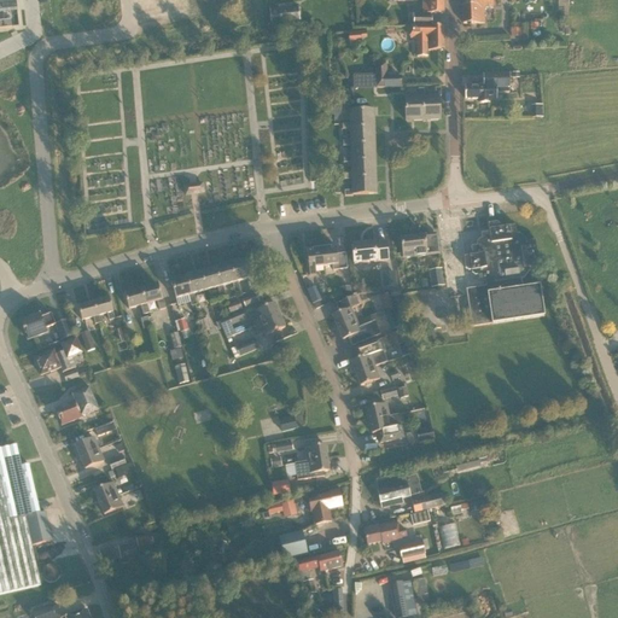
[(17,11),(15,0),(0,0),(3,13),(17,11)]
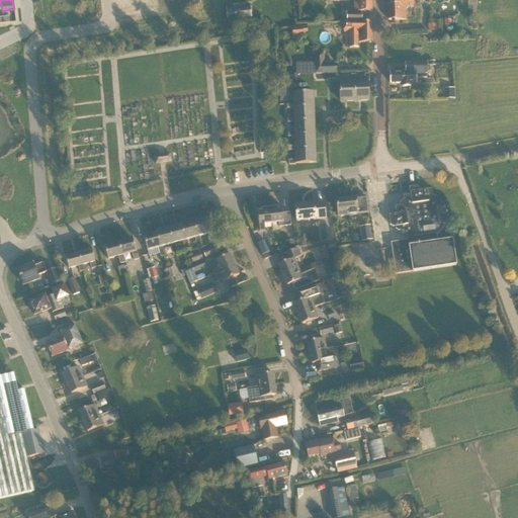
[(354,0),(354,12),(372,12),(371,0),(354,0)]
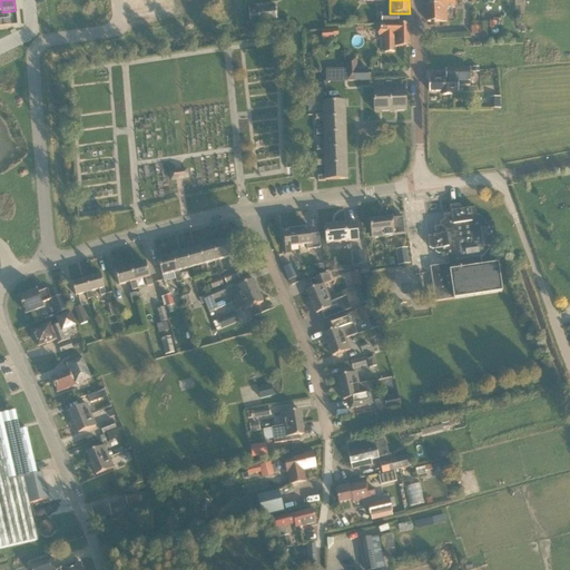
[(426,6),(426,25),(448,23),(446,10),(454,10),(453,0),(428,0),(428,6),(426,6)]
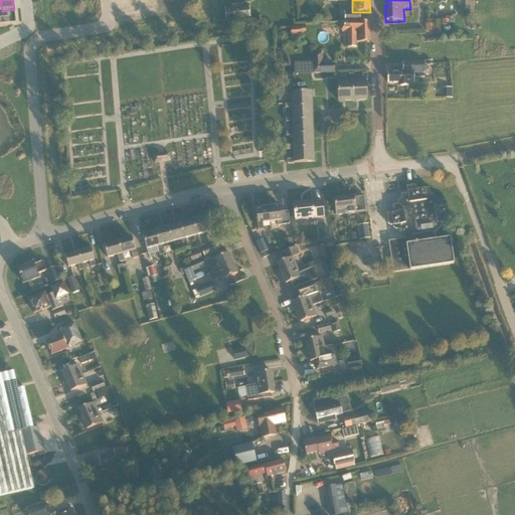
[(250,18),(248,5),(225,7),(226,20),(250,18)]
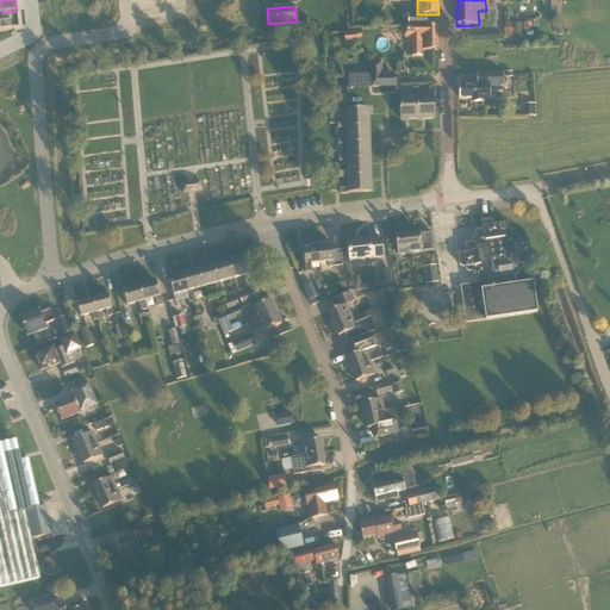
[(411,39),(411,58),(422,57),(422,53),(437,51),(437,26),(404,26),(404,39),(411,39)]
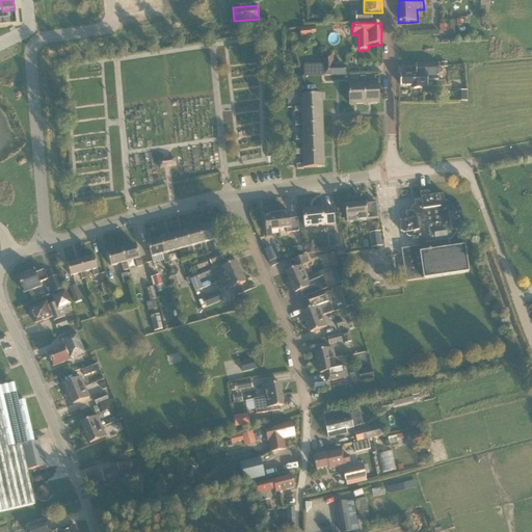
[(344,65),(333,67),(333,55),(322,55),(323,70),(323,77),(345,76),(344,65)]
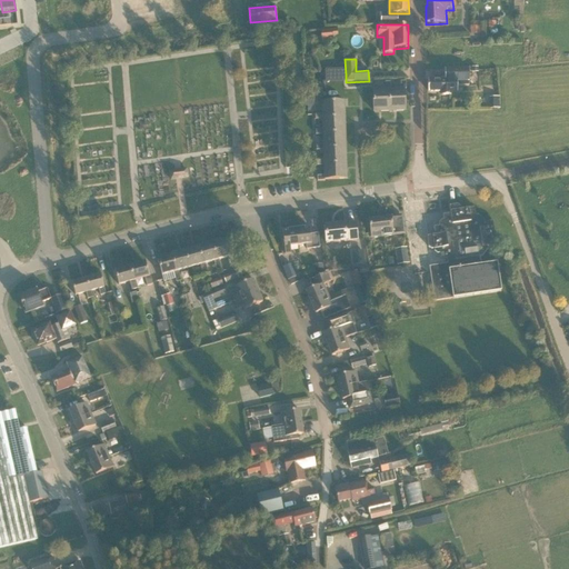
[(343,70),(325,70),(325,82),(343,82),(343,70)]
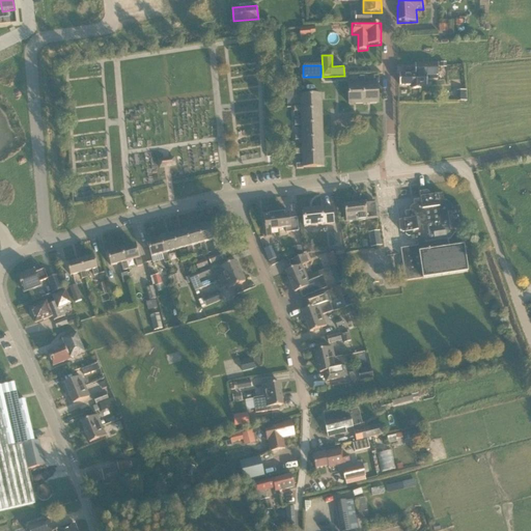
[(416,65),(416,75),(399,75),(400,86),(412,86),(412,89),(420,89),(420,84),(426,83),(426,81),(437,81),(437,65),(416,65)]
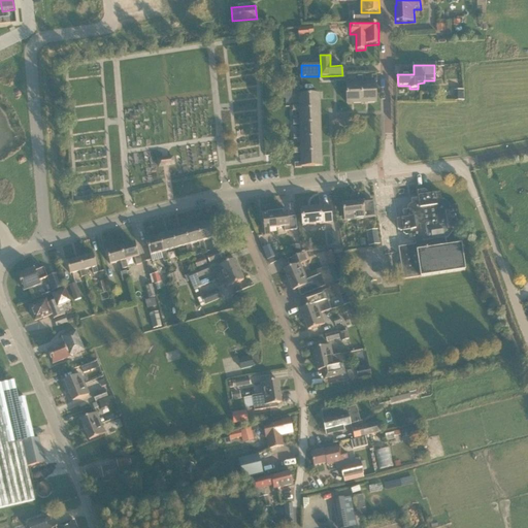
[(361,84),(361,104),(375,104),(375,83),(376,83),(376,76),(372,76),(372,83),(362,84),(361,84)]
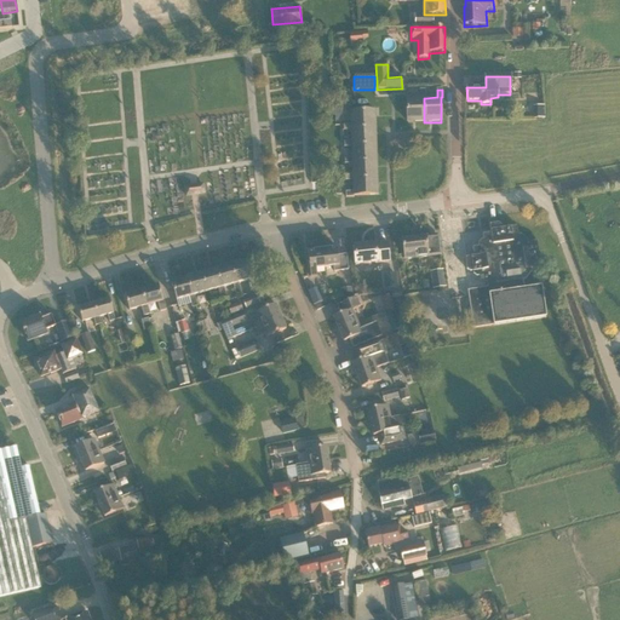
[(339,108),(351,108),(351,91),(339,91),(339,108)]
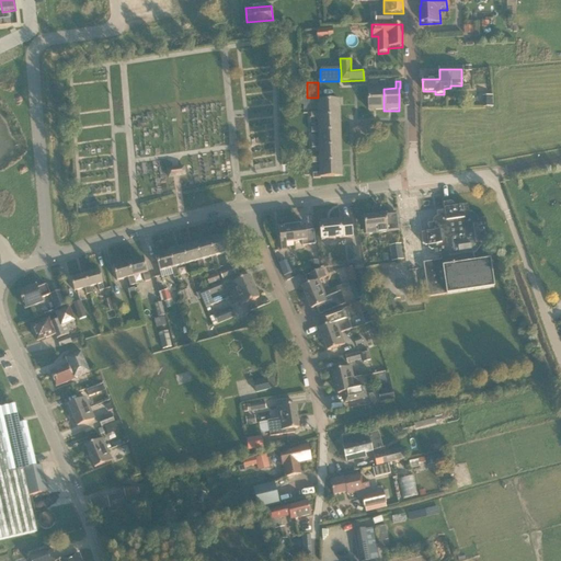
[(368,112),(384,111),(384,89),(385,89),(384,82),(379,82),(380,89),(368,89),(368,112)]
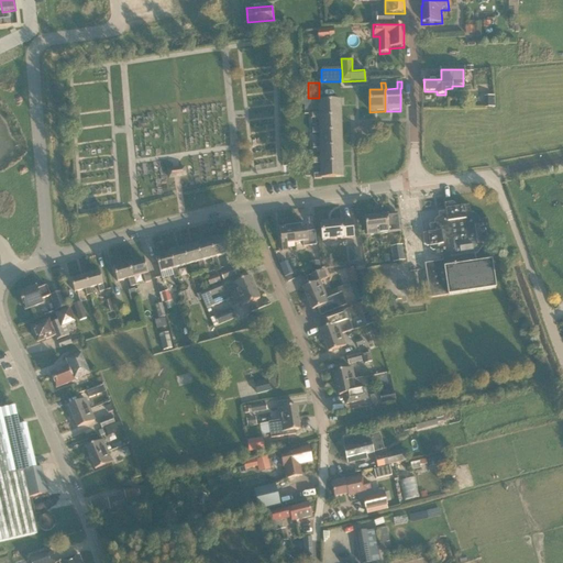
[(485,108),(494,108),(494,97),(484,97),(485,108)]
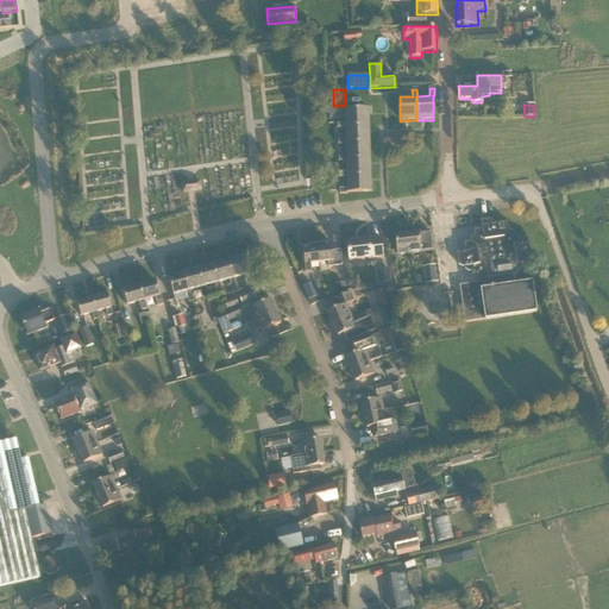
[(338,130),(344,130),(344,127),(369,126),(368,110),(344,111),(344,124),(337,124),(338,130)]
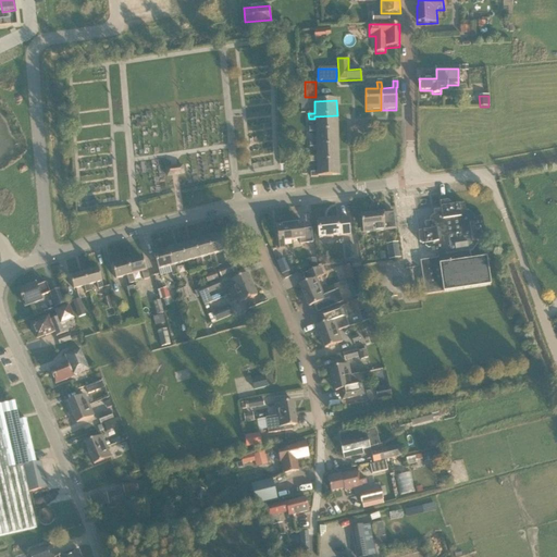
[(309,133),(316,133),(316,132),(337,131),(337,115),(314,116),(314,119),(316,127),(309,127),(309,133)]
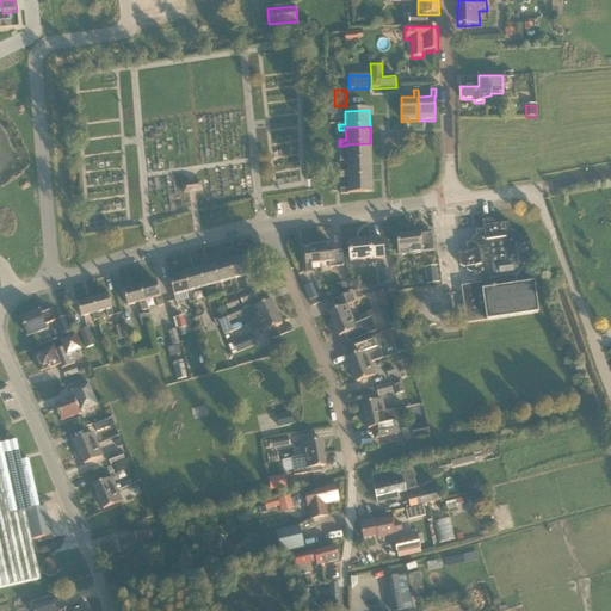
[(346,144),(346,146),(346,158),(339,158),(340,164),(346,162),(346,161),(371,160),(370,143),(346,144)]
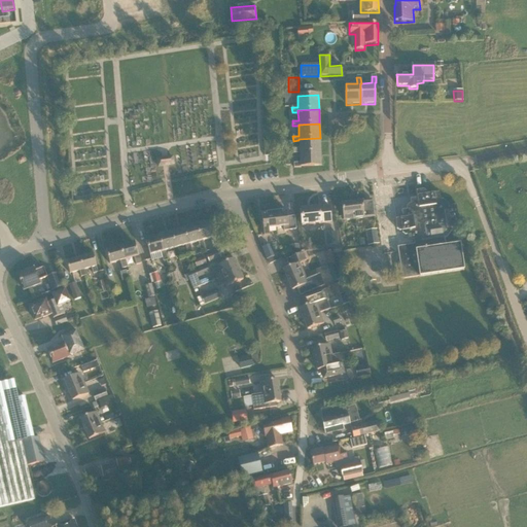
[(299,139),(299,140),(300,150),(293,150),(293,154),(300,154),(300,153),(320,152),(320,138),(299,139)]
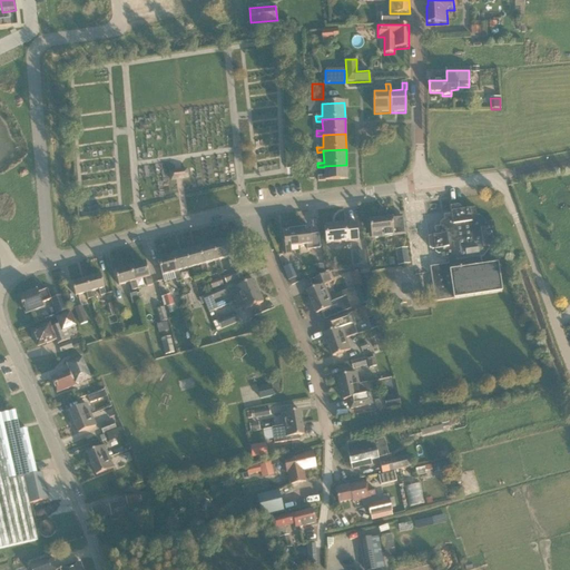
[(347,180),(346,165),(324,166),(324,167),(324,178),(317,178),(317,183),(324,183),(324,182),(347,180)]
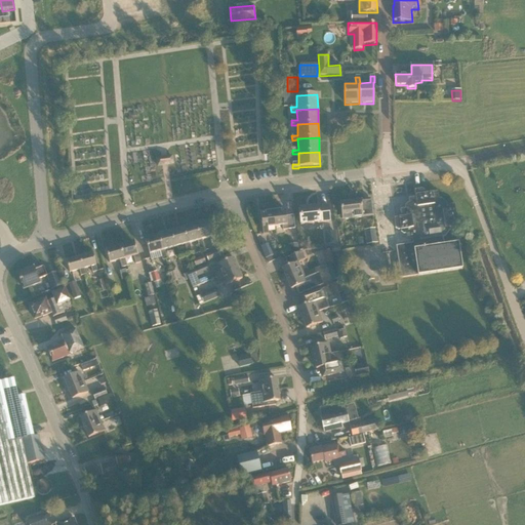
[(173,165),(172,157),(156,159),(157,167),(173,165)]
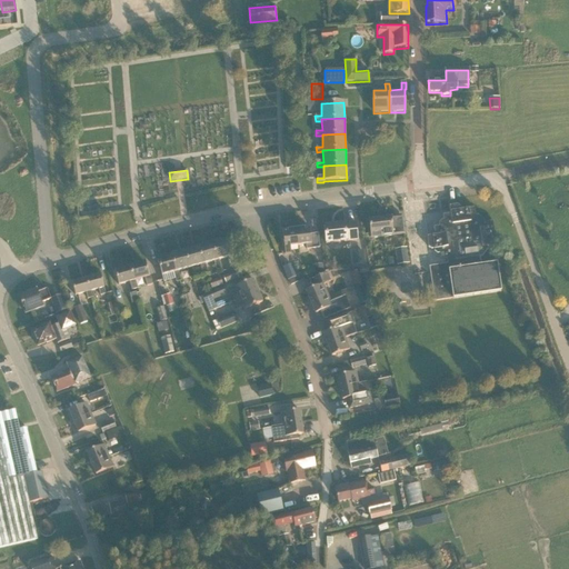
[(446,261),(481,257),(482,257),(487,250),(487,248),(501,246),(499,238),(497,235),(493,236),(492,222),(485,223),(483,221),(478,216),(475,217),(473,209),(461,211),(460,208),(458,206),(449,208),(450,216),(442,217),(443,221),(441,221),(439,223),(438,228),(433,228),(435,237),(427,238),(429,249),(431,251),(435,250),(435,253),(438,256),(440,255),(440,260),(446,259),(446,261)]
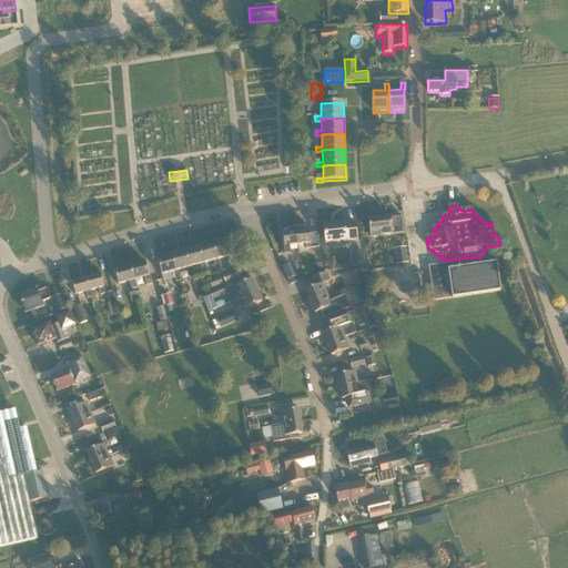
[(391,217),(368,221),(372,239),(393,236),(393,235),(404,234),(402,216),(391,217)]
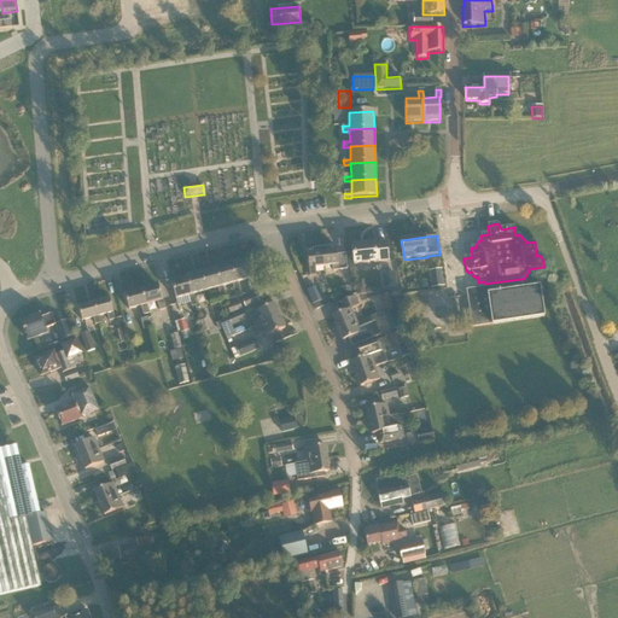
[(377,243),(355,245),(356,263),(391,260),(389,242),(377,243)]
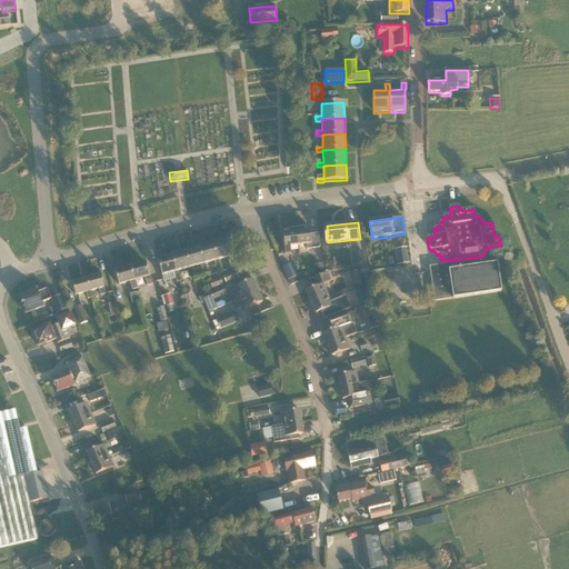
[(310,228),(296,229),(299,246),(307,245),(307,250),(320,248),(318,233),(310,235),(310,228)]
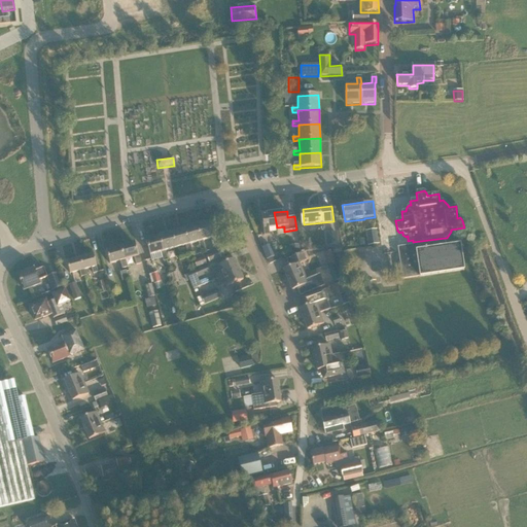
[(277,227),(274,212),(261,214),(265,236),(270,235),(270,229),(277,227)]
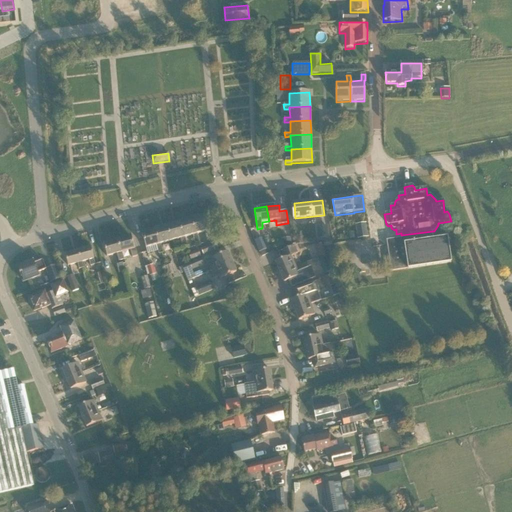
[(204,215),(191,218),(196,238),(209,235),(204,215)]
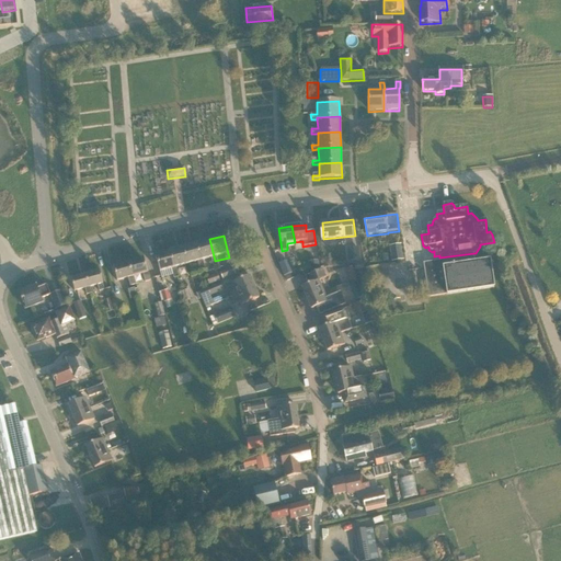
[(209,239),(196,243),(202,264),(215,261),(209,239)]
